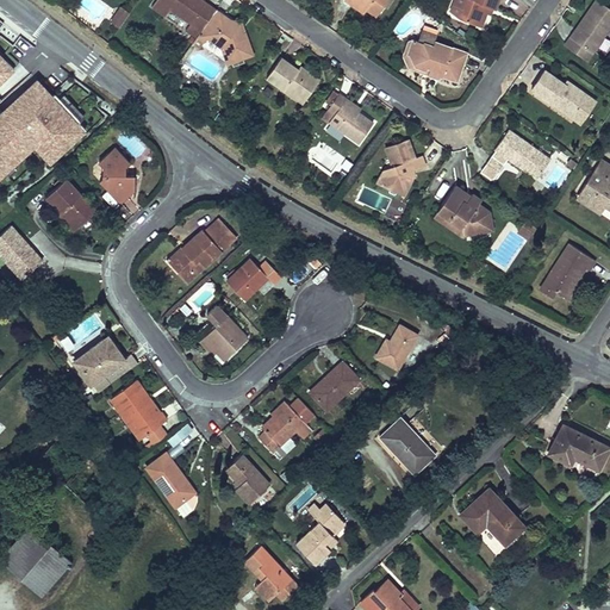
[(215,6),(204,0),(150,0),(149,2),(162,12),(168,4),(190,19),(192,16),(203,23),(211,11),(215,6)]
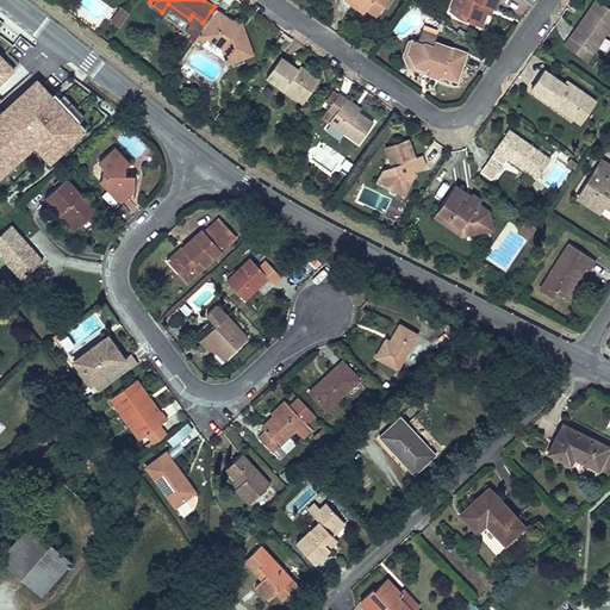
[(386,0),(348,0),(352,2),(353,0),(354,0),(365,7),(377,16),(386,0)]
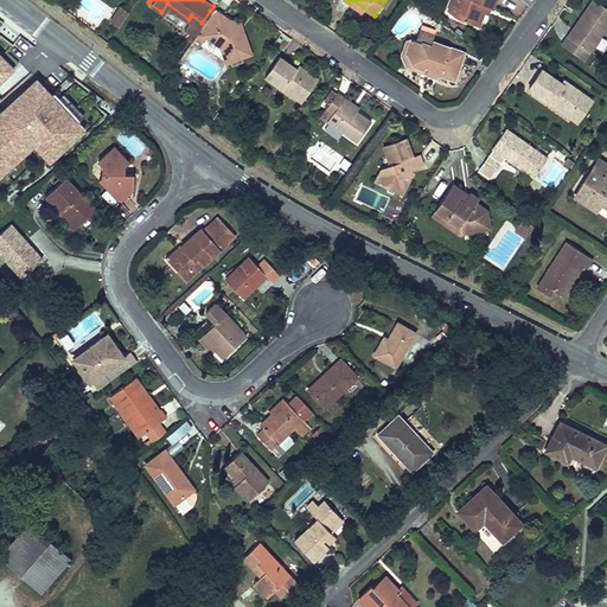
[(352,0),(351,0),(350,2),(360,10),(363,7),(352,0)]
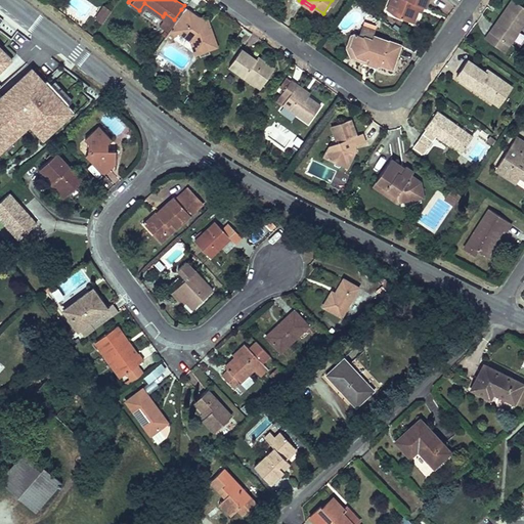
[(397,0),(393,12),(412,19),(419,3),(424,5),(426,0),(397,0)]
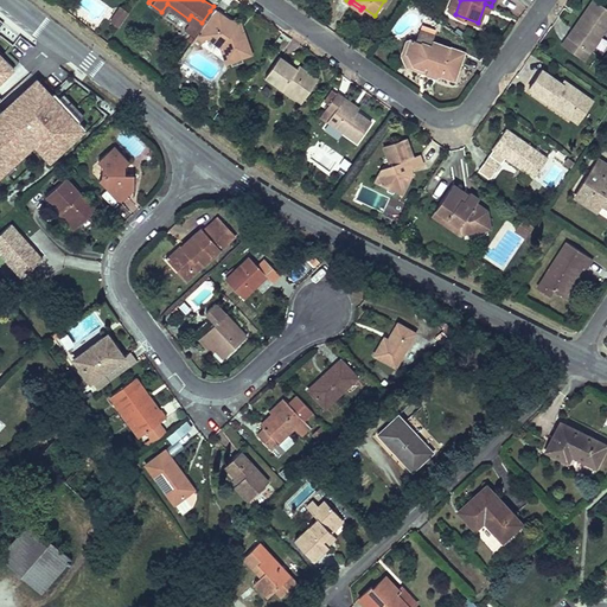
[(606,7),(595,0),(594,0),(569,37),(592,52),(606,30),(606,7)]
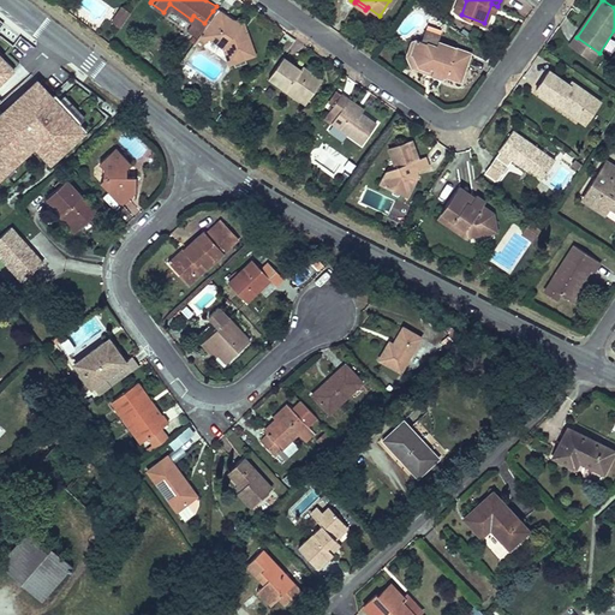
[(111,19),(118,24),(127,10),(120,5),(111,19)]
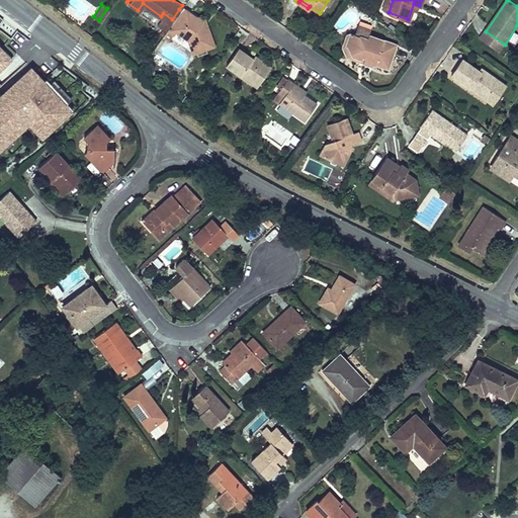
[(186,14),(188,10),(182,5),(179,9),(186,14)]
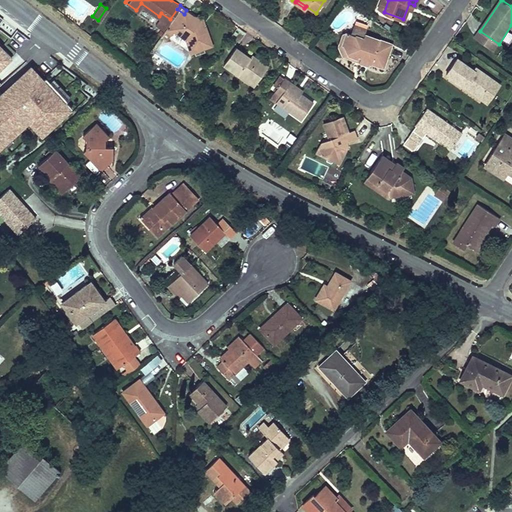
[(184,14),(177,9),(170,19),(168,22),(164,27),(172,32),(174,29),(185,36),(191,51),(211,43),(204,26),(201,27),(198,19),(186,10),(184,14)]
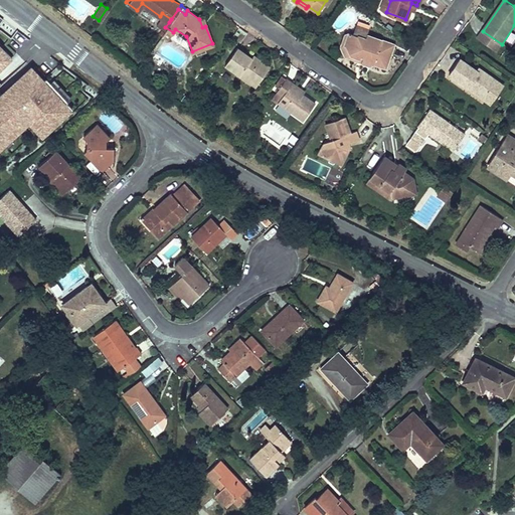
[(162,13),(160,16),(169,22),(171,19),(162,13)]
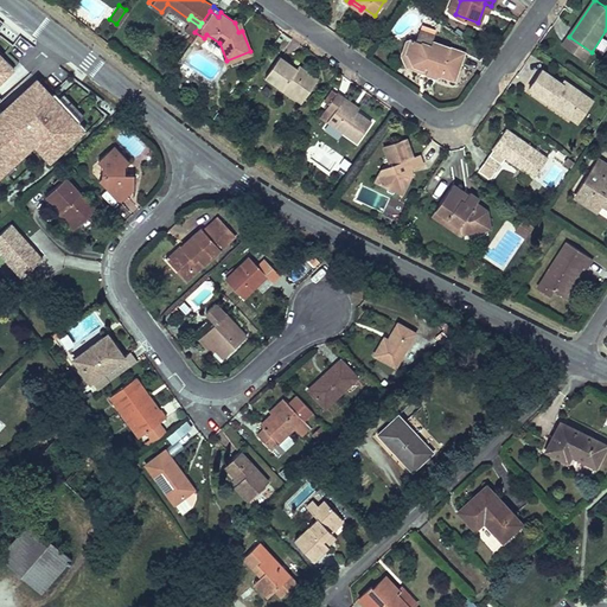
[(404,64),(423,71),(425,65),(413,61),(407,45),(410,34),(406,33),(398,53),(404,64)]
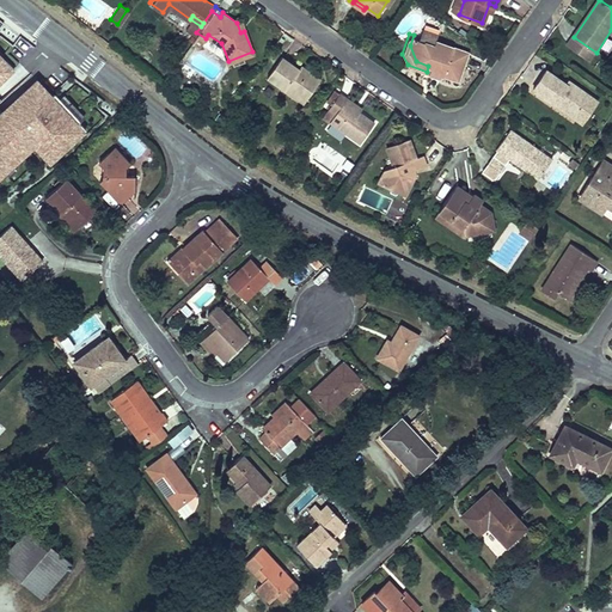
[(456,75),(465,50),(434,38),(432,42),(414,35),(410,46),(416,61),(428,66),(427,72),(439,74),(440,71),(456,75)]
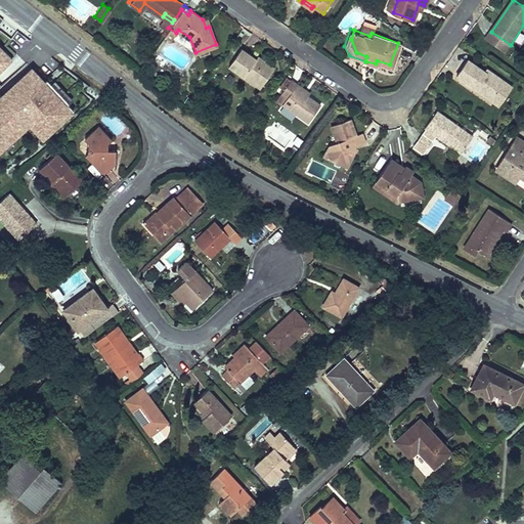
[(511,45),(491,32),(487,39),(507,52),(511,45)]
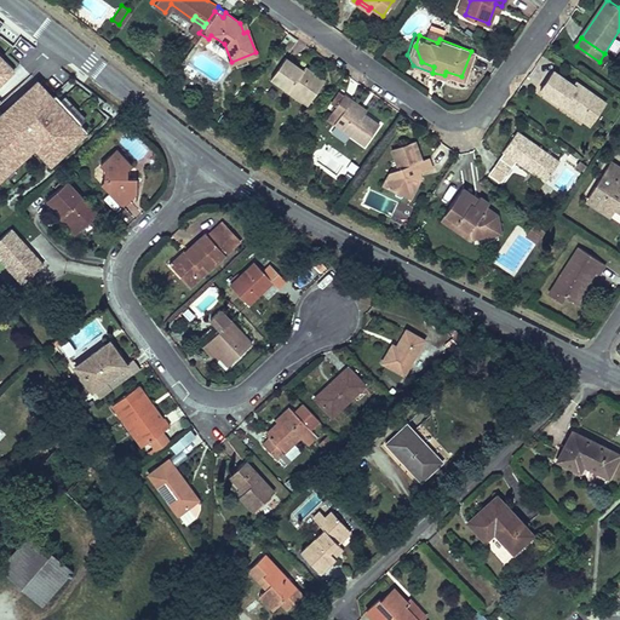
[(285,55),(271,75),(290,86),(291,82),(310,96),(323,75),(305,63),(303,67),(285,55)]
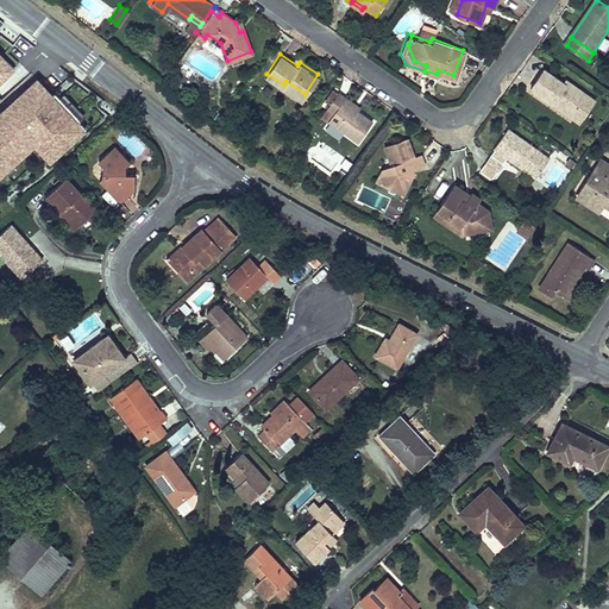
[(0,81),(12,70),(5,62),(1,66),(0,63),(0,81)]
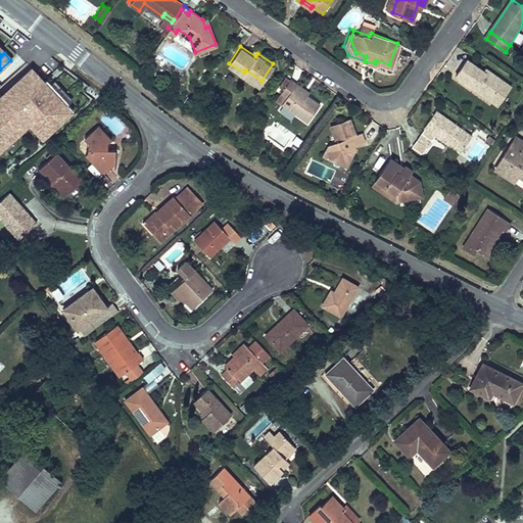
[(482,73),(465,60),(454,76),(471,88),(474,84),(491,96),(500,102),(510,88),(484,69),(482,73)]
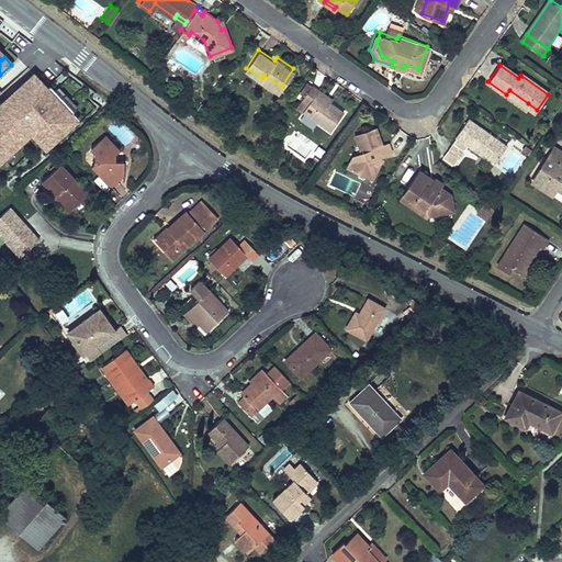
[(263,75),(262,78),(279,90),(281,87),(263,75)]
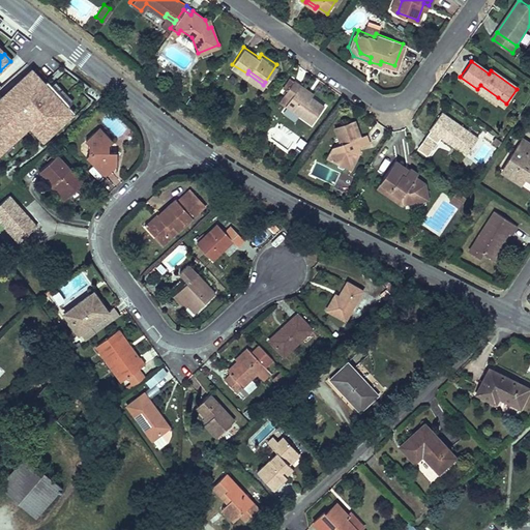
[(0,98),(2,101),(32,74),(30,71),(0,98)]
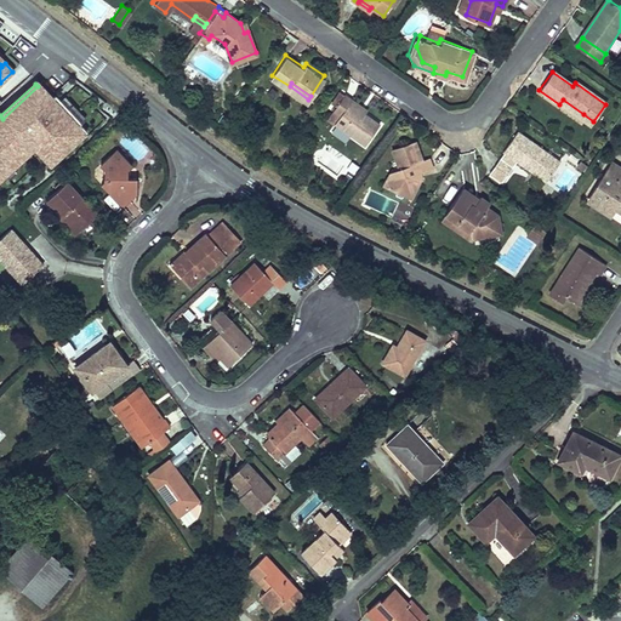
[(0,180),(4,176),(11,169),(27,155),(24,152),(35,142),(55,163),(85,135),(79,126),(80,125),(58,102),(56,106),(50,100),(38,86),(3,119),(0,115),(0,180)]
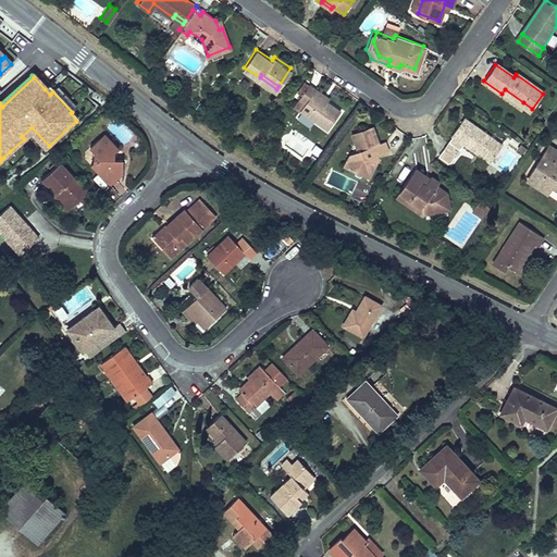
[(302,99),(298,106),(326,125),(339,107),(324,96),(311,87),(313,85),(307,79),(296,95),(302,99)]
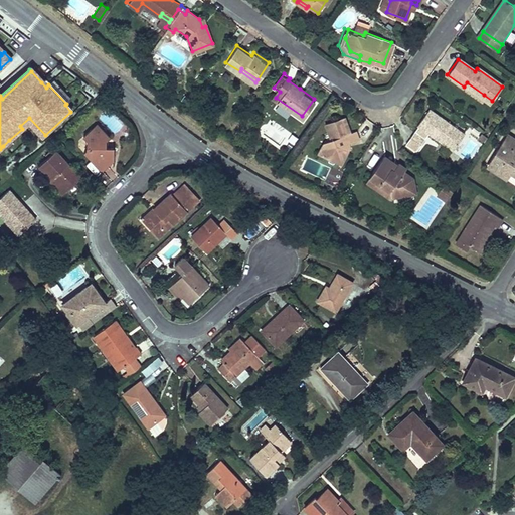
[(302,87),(290,78),(288,80),(300,89),(302,87)]
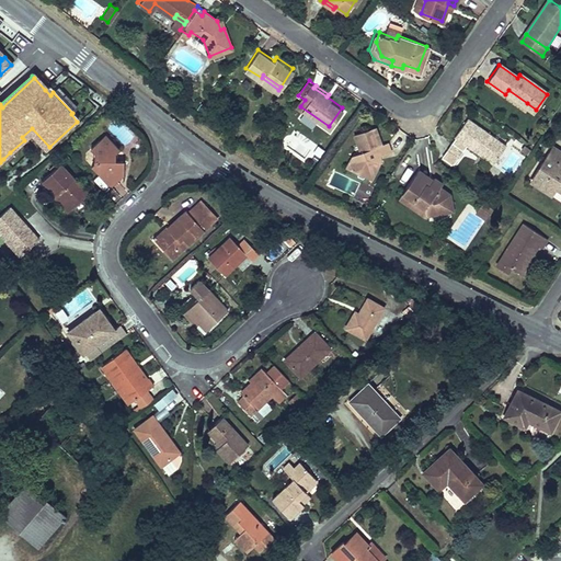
[(53,92),(72,113),(76,110),(57,89),(53,92)]
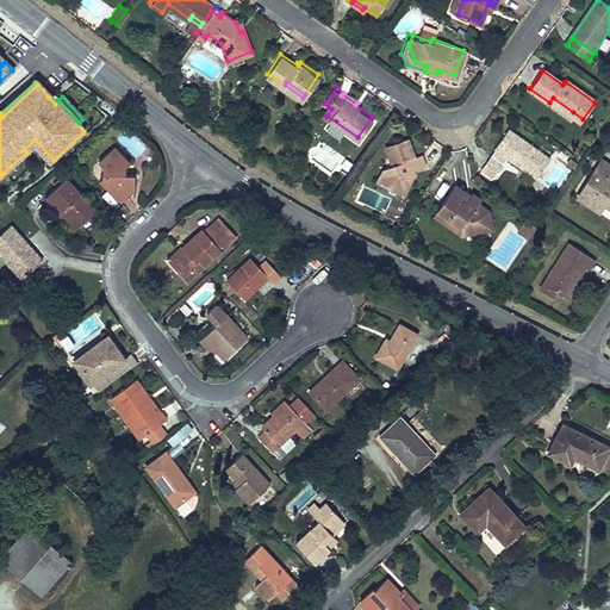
[(553,98),(549,103),(570,118),(573,112),(553,98)]
